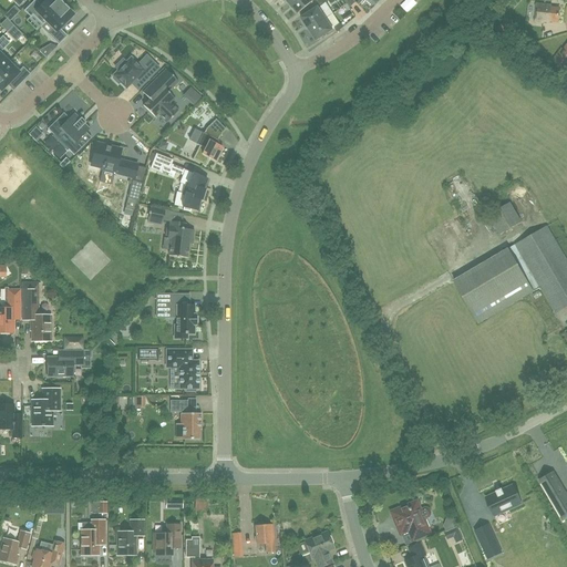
[(47,0),(41,6),(35,0),(34,0),(23,11),(30,18),(32,16),(42,26),(45,22),(62,4),(58,0),(47,0)]
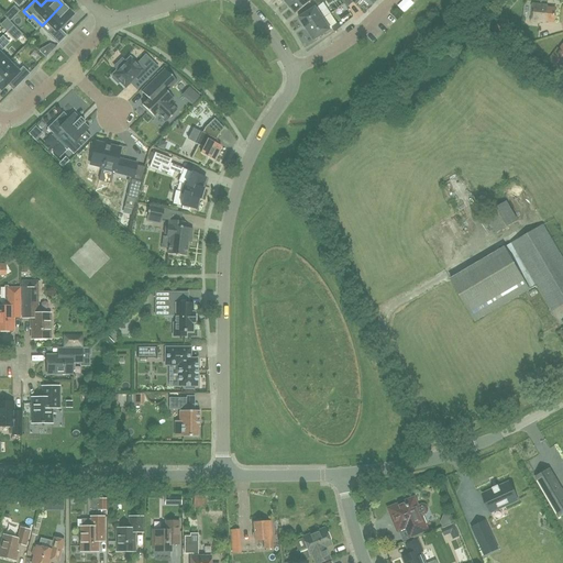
[(311,1),(310,0),(293,0),(287,4),(296,14),(311,1)]
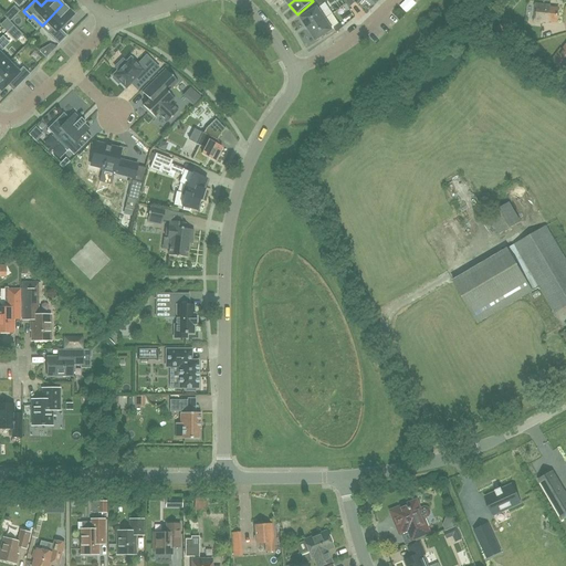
[(556,21),(558,9),(549,8),(549,6),(535,3),(533,21),(542,22),(542,20),(556,21)]
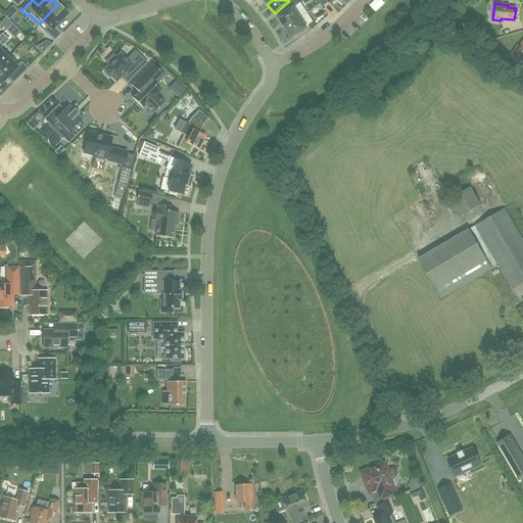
[(49,27),(44,32),(53,42),(62,34),(54,26),(67,13),(57,4),(42,20),(49,27)]
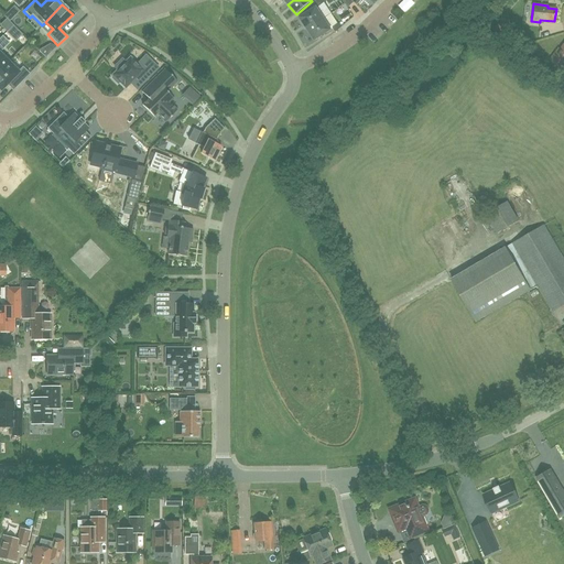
[(342,22),(354,14),(348,6),(336,12),(342,22)]
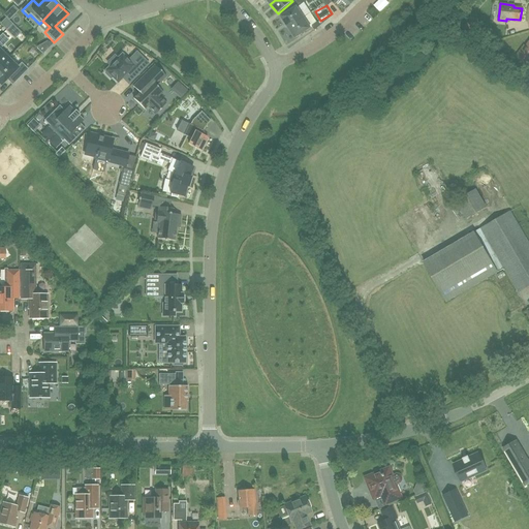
[(287,28),(304,18),(297,6),(280,17),(287,28)]
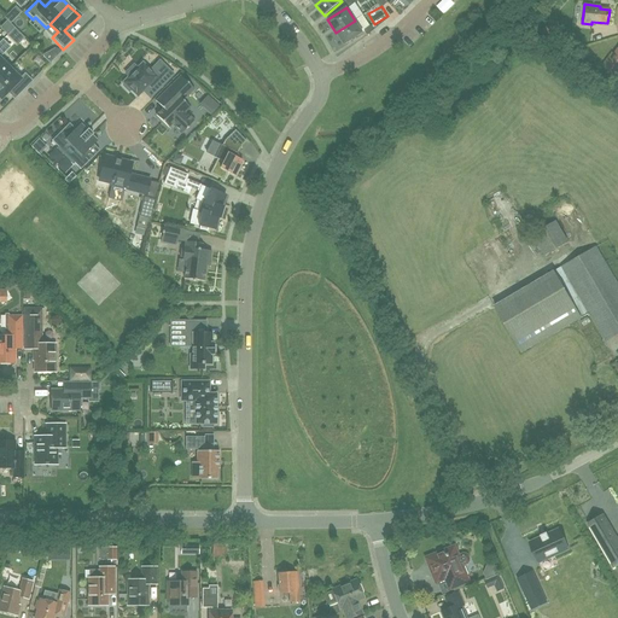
[(3,28),(10,35),(17,28),(10,21),(3,28)]
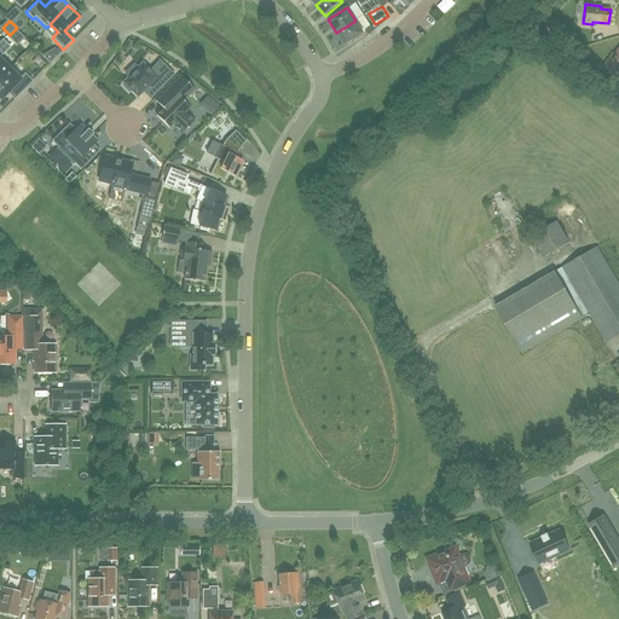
[(356,21),(336,33),(345,45),(364,33),(356,21)]
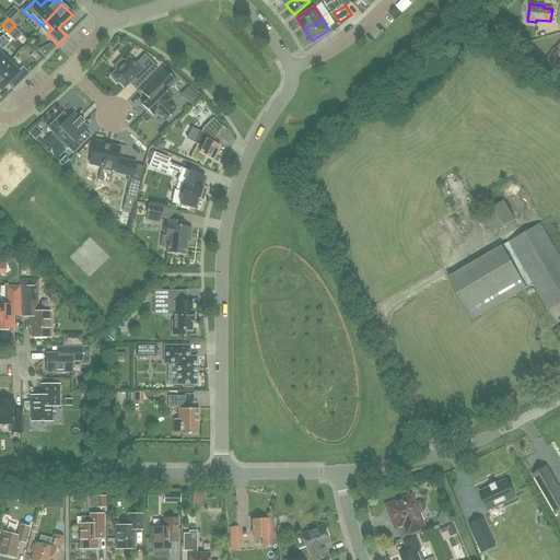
[(559,43),(556,49),(553,48),(545,59),(559,70),(559,68),(559,43)]
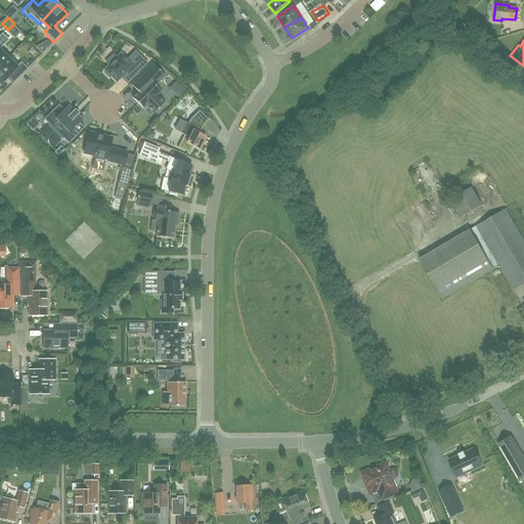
[(3,45),(0,41),(0,66),(9,56),(0,47),(3,45)]
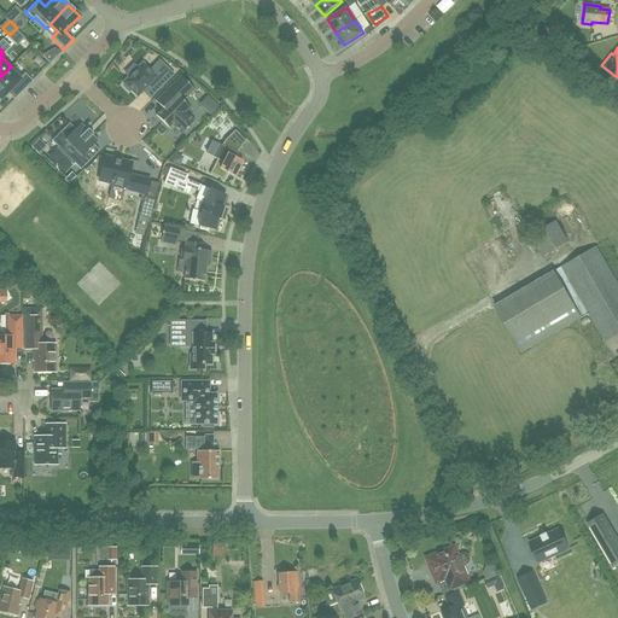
[(152,86),(157,91),(173,75),(159,62),(150,70),(143,63),(136,69),(133,65),(126,74),(128,76),(123,82),(124,85),(123,86),(129,92),(130,91),(138,97),(149,86),(152,86)]
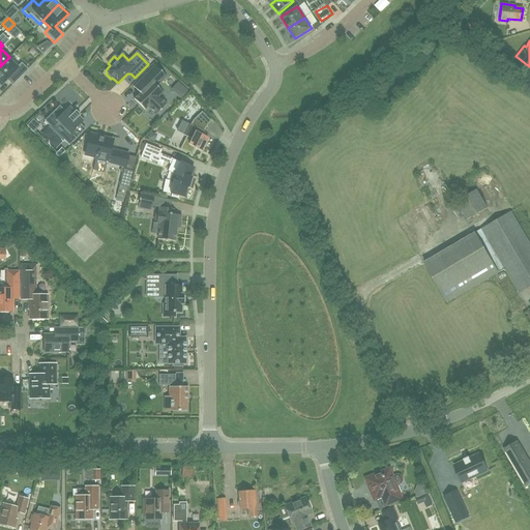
[(19,66),(9,57),(0,66),(0,84),(1,85),(12,74),(18,79),(27,69),(21,63),(19,66)]
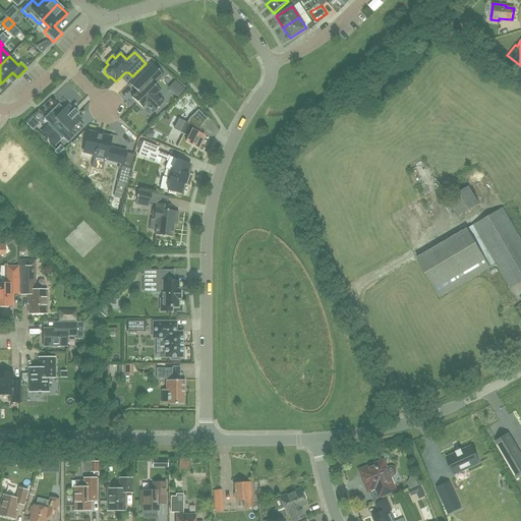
[(137,92),(131,97),(142,108),(145,106),(152,113),(163,102),(156,95),(160,91),(154,85),(164,75),(152,64),(131,85),(137,92)]
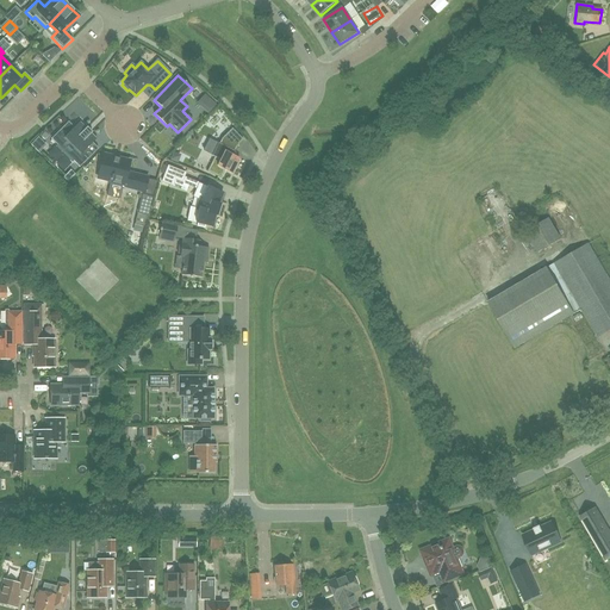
[(199,107),(213,113),(218,101),(205,95),(199,107)]
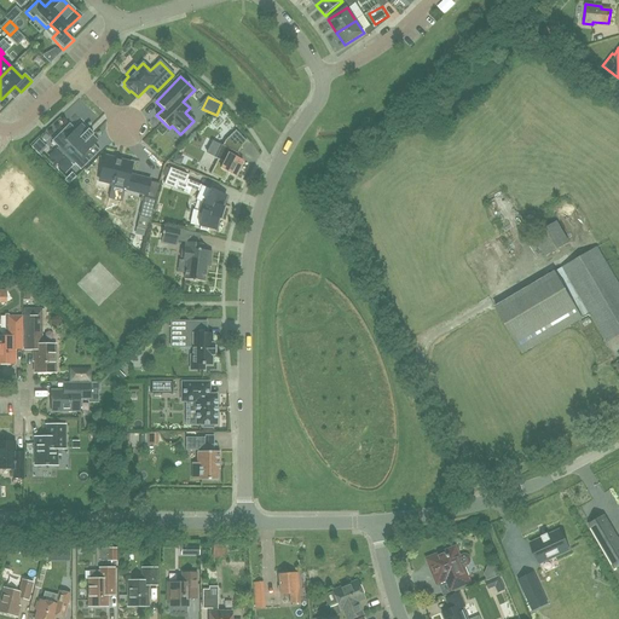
[(71,165),(74,163),(80,169),(99,151),(93,145),(98,140),(81,125),(75,129),(69,123),(52,142),(58,148),(57,150),(71,165)]
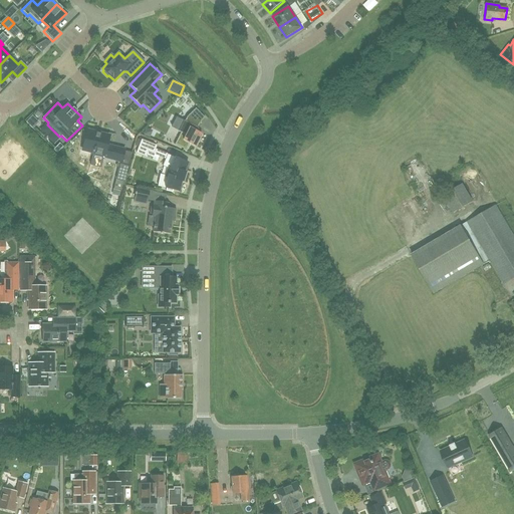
[(195,108),(187,116),(185,120),(184,120),(179,131),(181,132),(175,145),(186,151),(190,144),(195,146),(202,134),(196,131),(198,127),(200,122),(205,117),(195,108)]
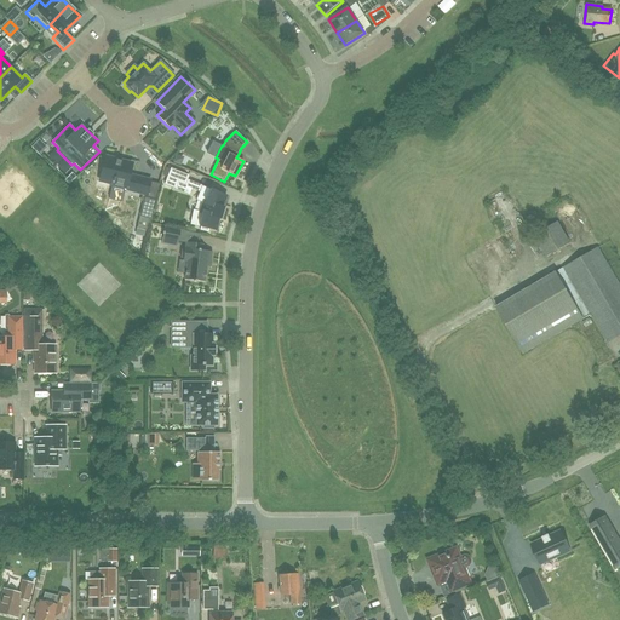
[(42,145),(38,141),(32,147),(36,151),(42,145)]
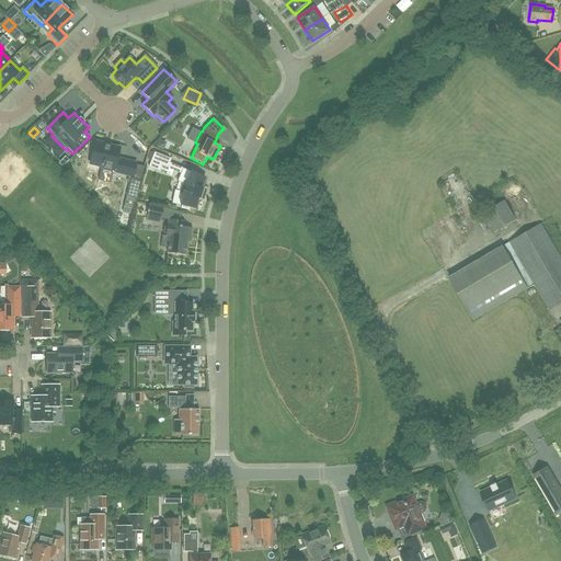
[(113,171),(133,176),(136,163),(116,158),(118,148),(95,141),(90,163),(102,167),(101,169),(112,172),(113,172),(113,171)]
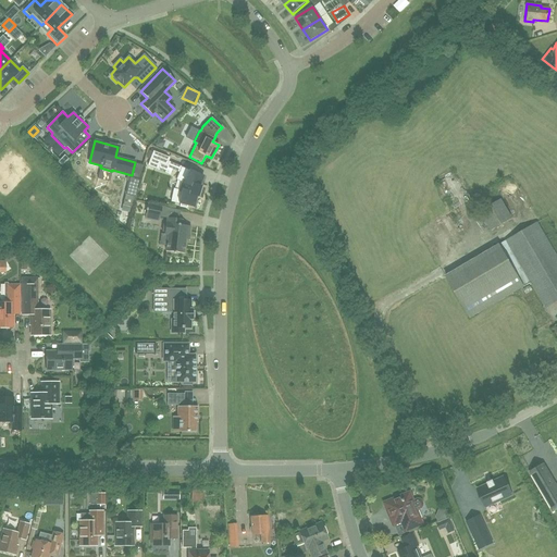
[(170,158),(153,151),(148,165),(158,170),(160,163),(166,165),(170,158)]
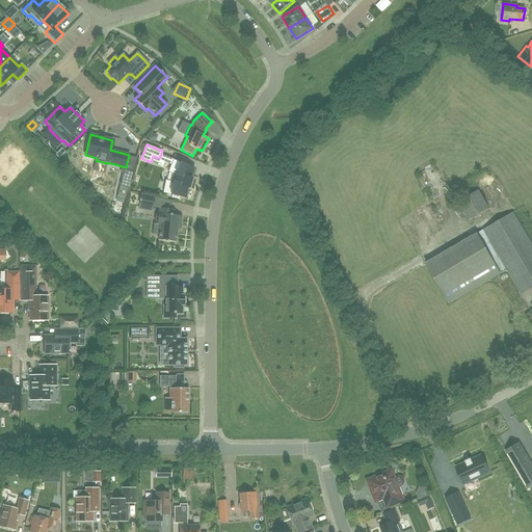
[(191,179),(190,178),(189,178),(190,176),(191,176),(194,168),(174,160),(168,171),(175,174),(171,182),(165,181),(163,192),(173,194),(171,197),(179,198),(179,195),(185,197),(187,187),(189,188),(191,179)]
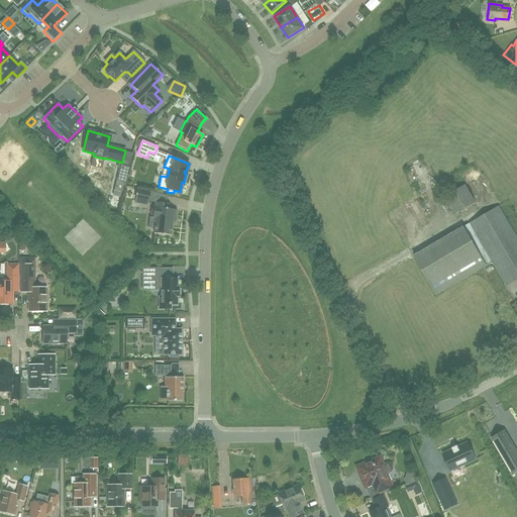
[(125,183),(129,167),(121,165),(120,165),(119,169),(116,181),(125,183)]
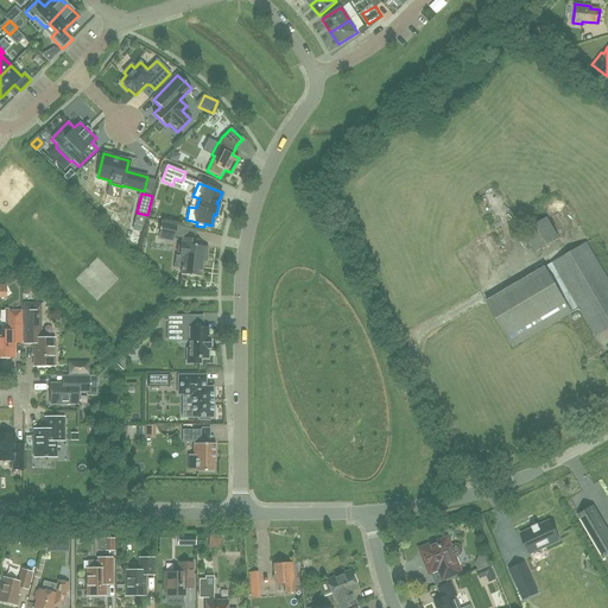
[(524,232),(536,251),(558,238),(546,219),(524,232)]
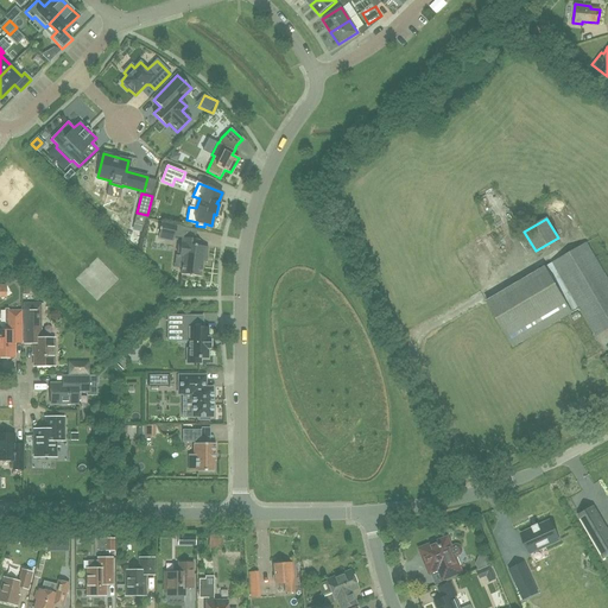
[(158,238),(173,241),(177,226),(162,222),(160,228),(159,227),(159,229),(158,238)]
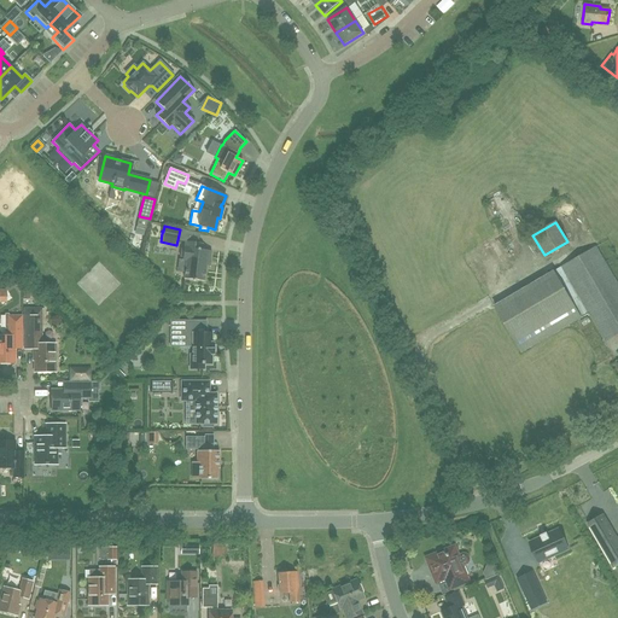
[(209,267),(210,262),(211,251),(202,250),(203,244),(185,242),(184,250),(181,249),(180,257),(182,257),(182,260),(186,261),(184,279),(193,280),(192,280),(194,281),(194,280),(204,281),(205,266),(209,267)]
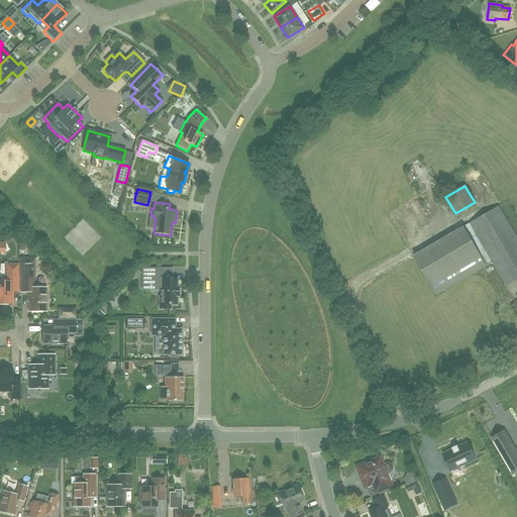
[(493,262),(506,285),(516,279),(516,239),(498,207),(462,227),(463,227),(414,256),(436,294),(493,262)]
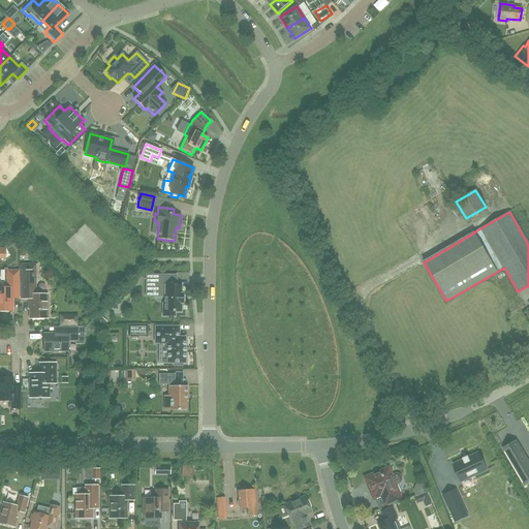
[(21,266),(22,282),(22,299),(30,299),(30,318),(47,318),(47,296),(34,296),(34,266),(21,266)]
